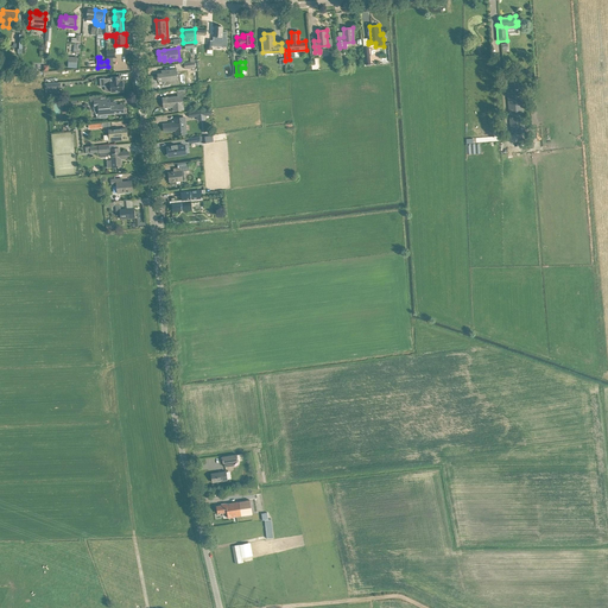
[(169,74),(157,75),(158,82),(162,81),(163,87),(169,86),(169,84),(178,83),(177,78),(178,77),(178,73),(177,73),(177,69),(169,70),(169,74)]
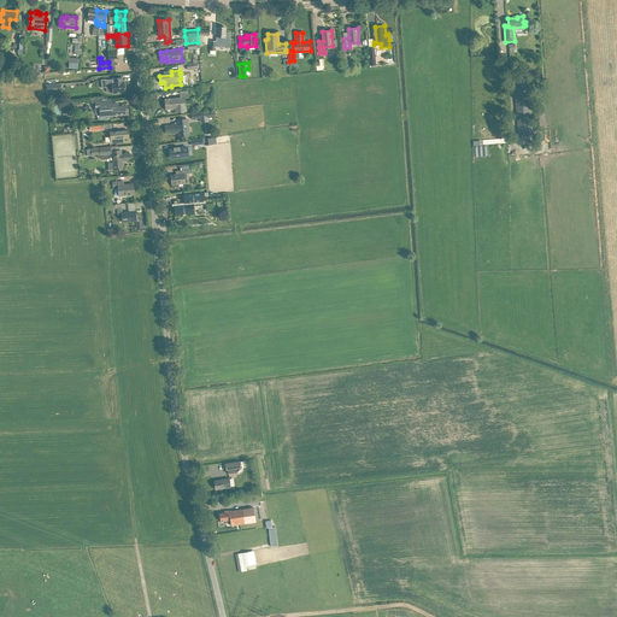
[(123,86),(122,77),(113,78),(113,80),(106,80),(101,80),(101,88),(106,87),(106,90),(109,92),(112,92),(112,94),(119,93),(119,92),(125,92),(124,84),(123,86)]
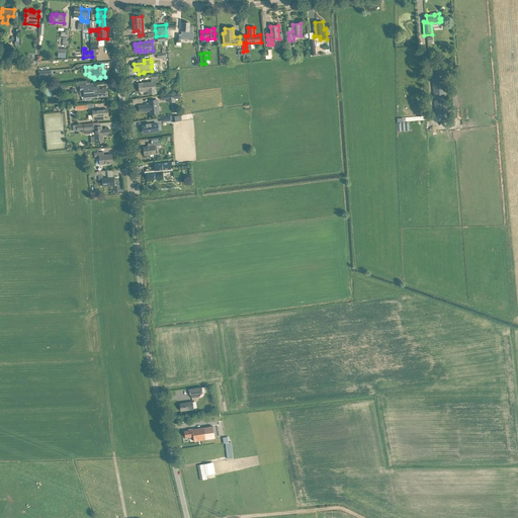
[(443,68),(431,69),(435,114),(447,113),(443,68)]
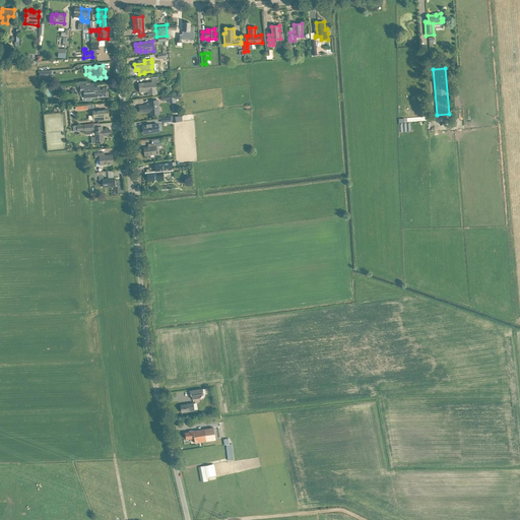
[(158,77),(156,77),(151,78),(152,82),(143,83),(143,82),(141,82),(141,83),(142,83),(139,84),(140,92),(148,91),(148,94),(156,93),(156,90),(155,81),(158,81),(158,77)]
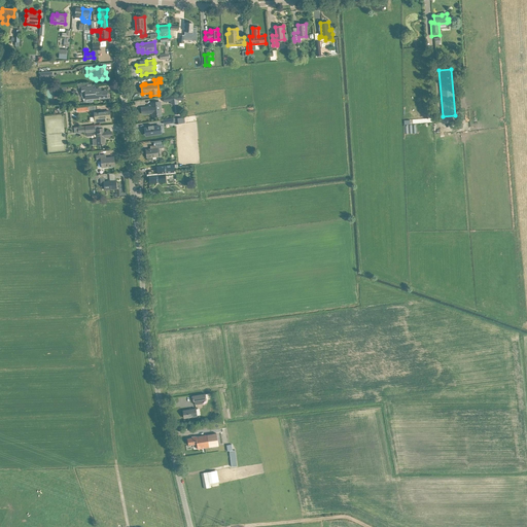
[(91,83),(89,82),(77,83),(81,94),(85,94),(85,102),(93,101),(93,100),(98,98),(107,97),(107,95),(108,94),(106,91),(100,92),(99,89),(95,89),(95,84),(94,84),(93,84),(91,83)]
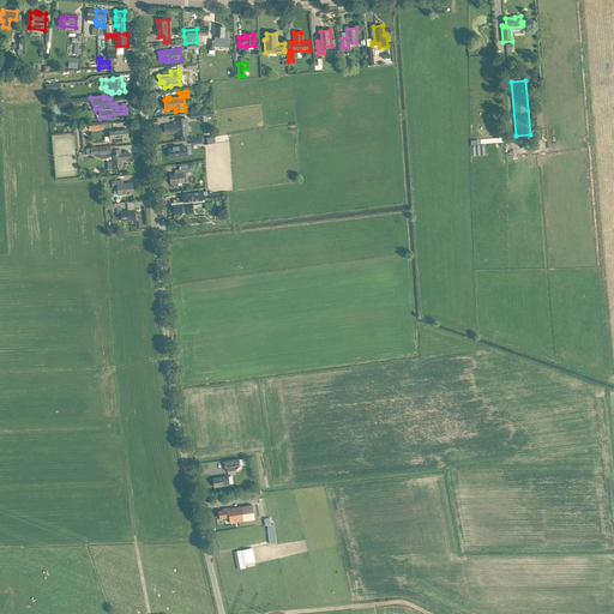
[(186,119),(182,119),(176,120),(178,126),(170,126),(170,125),(164,126),(166,133),(178,132),(179,137),(188,136),(186,119)]
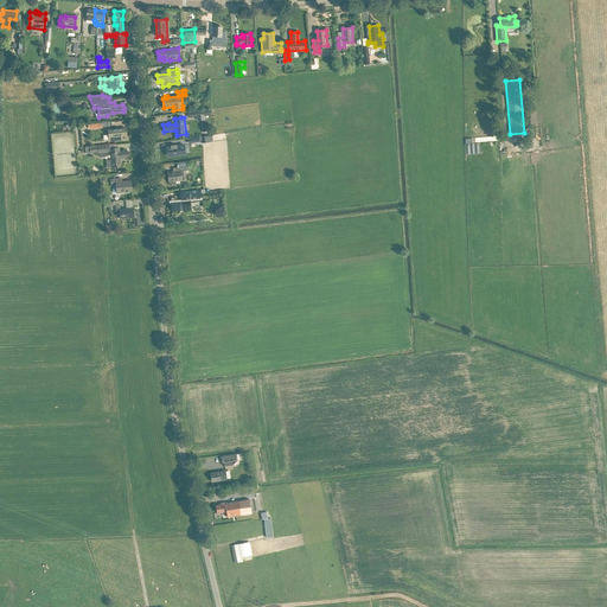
[(126,128),(109,129),(110,141),(122,140),(122,135),(127,135),(126,128)]
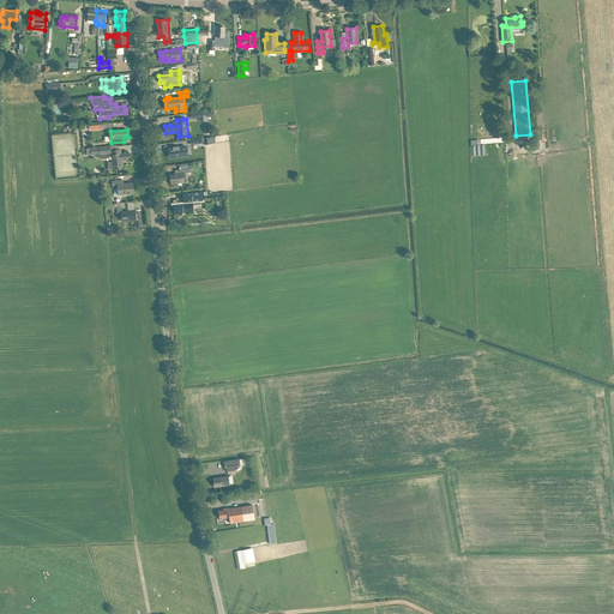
[(186,146),(175,148),(169,149),(170,156),(180,155),(180,156),(187,155),(186,146)]
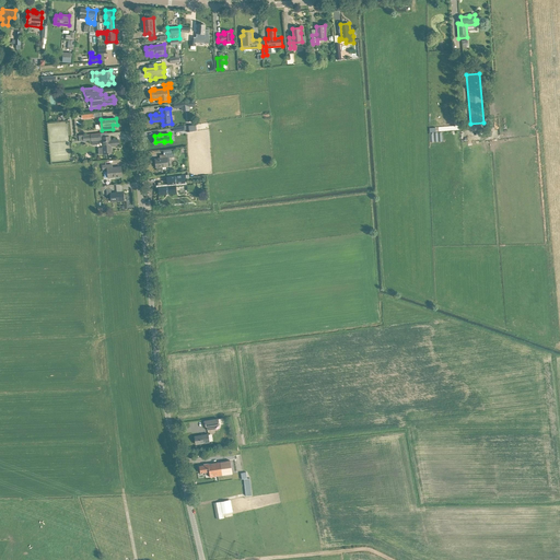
[(101,135),(83,136),(79,137),(80,141),(83,141),(83,142),(91,141),(92,141),(92,146),(98,144),(97,141),(101,140),(101,135)]
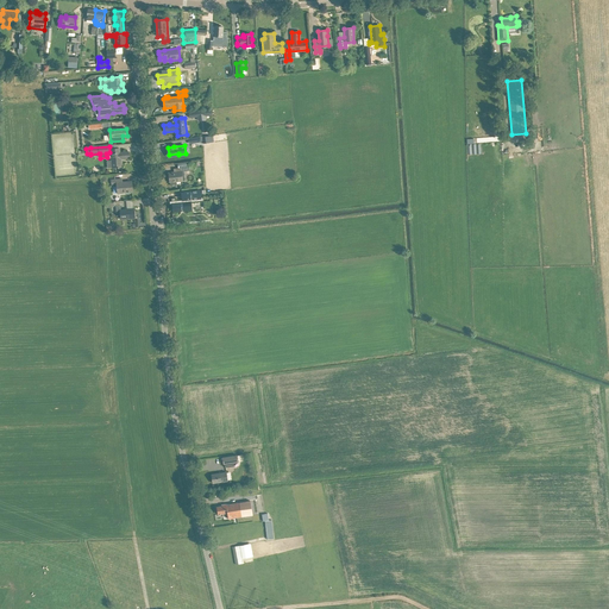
[(119,149),(113,149),(111,150),(112,158),(111,158),(111,161),(107,162),(107,168),(112,168),(112,169),(118,168),(119,168),(119,167),(121,167),(120,158),(130,157),(129,152),(120,152),(119,149)]
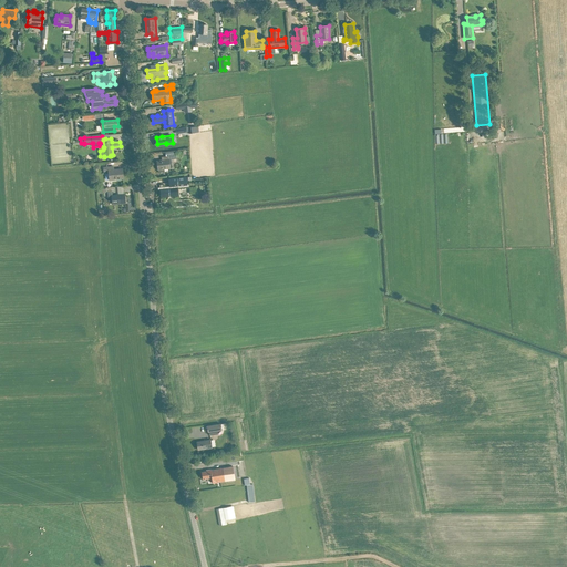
[(177,155),(172,156),(166,156),(166,160),(157,161),(158,169),(158,173),(164,172),(164,169),(169,168),(168,160),(177,158),(177,155)]
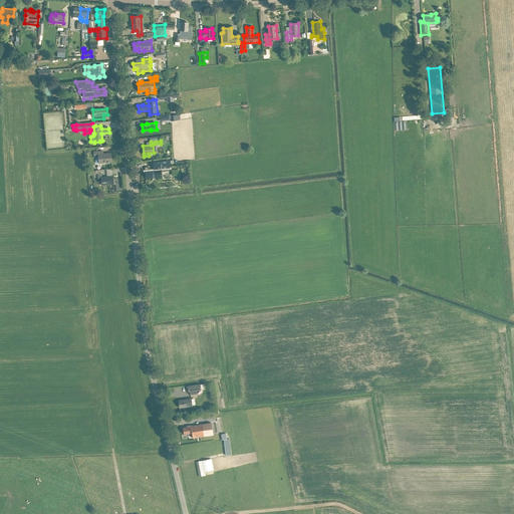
[(94,153),(93,153),(94,157),(98,156),(98,158),(95,158),(96,163),(111,162),(111,154),(103,155),(102,151),(94,152),(94,153)]
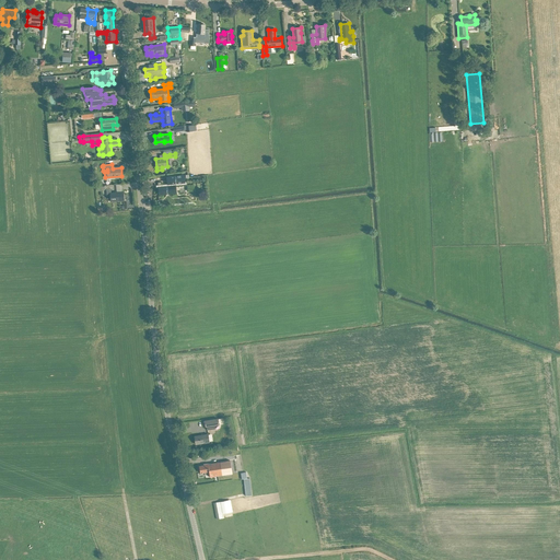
[(175,186),(185,185),(184,175),(167,177),(167,181),(168,181),(168,186),(175,186)]
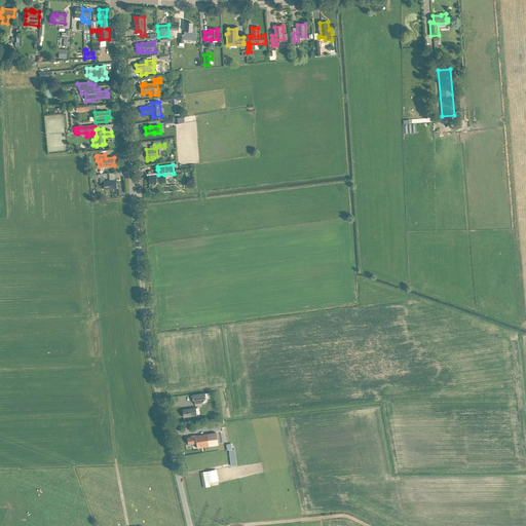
[(105,174),(100,174),(98,175),(98,178),(100,178),(101,187),(104,186),(104,189),(116,188),(116,180),(105,181),(104,177),(105,177),(105,174)]
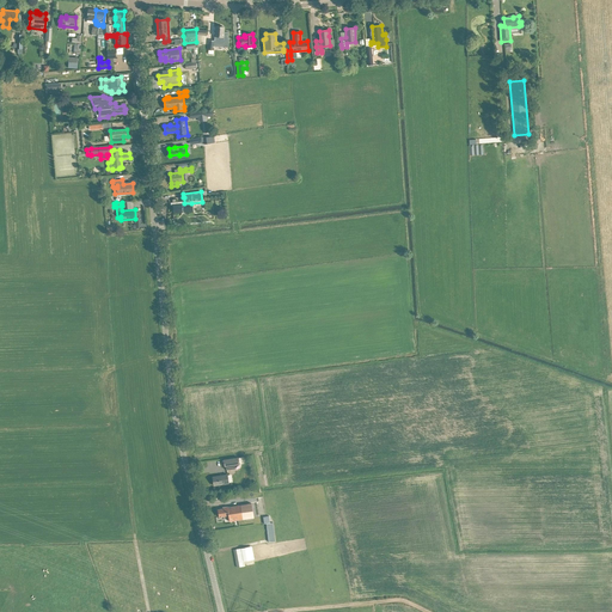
[(193,212),(191,203),(184,203),(173,204),(173,213),(182,212),(182,214),(178,218),(172,219),(175,219),(175,220),(175,222),(176,222),(177,224),(178,224),(179,225),(210,221),(204,215),(189,218),(185,214),(185,212),(193,212)]
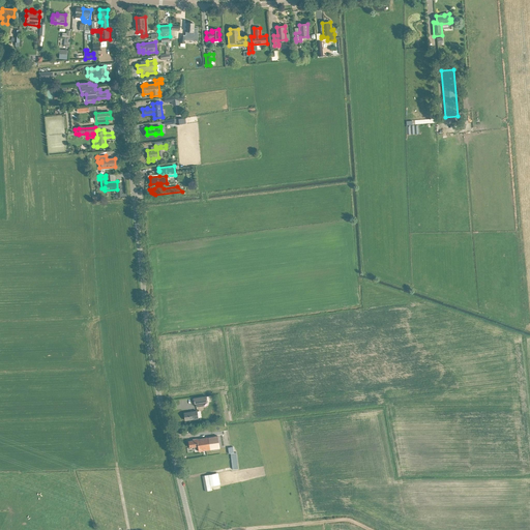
[(199,418),(198,411),(184,413),(185,420),(199,418)]
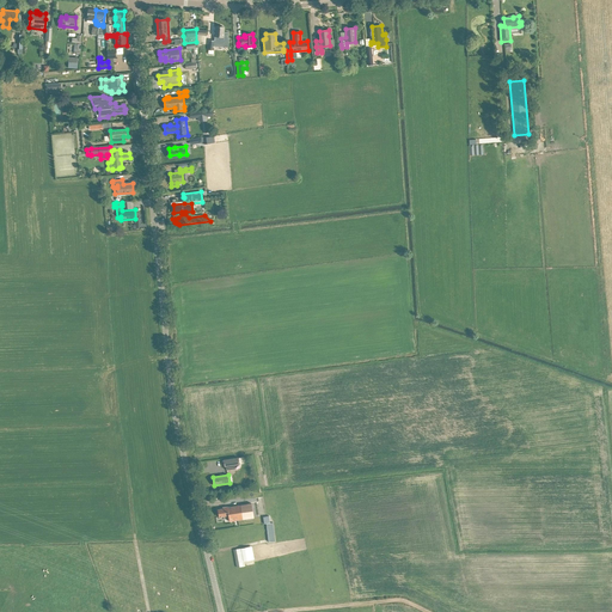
[(227,507),(222,507),(224,508),(218,509),(219,516),(228,515),(230,521),(254,518),(251,503),(227,507)]
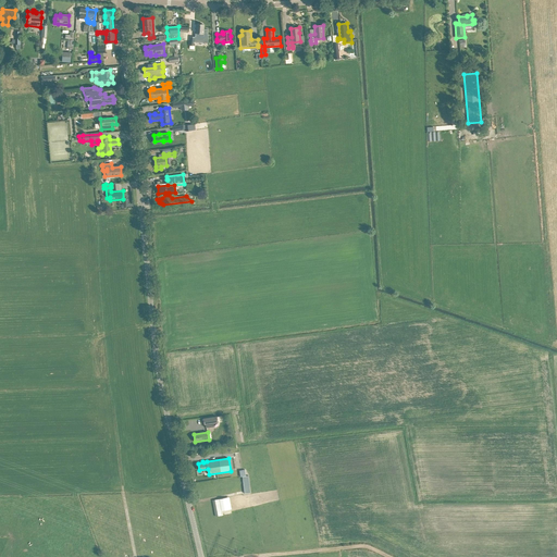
[(232,509),(230,497),(214,499),(218,511),(232,509)]
